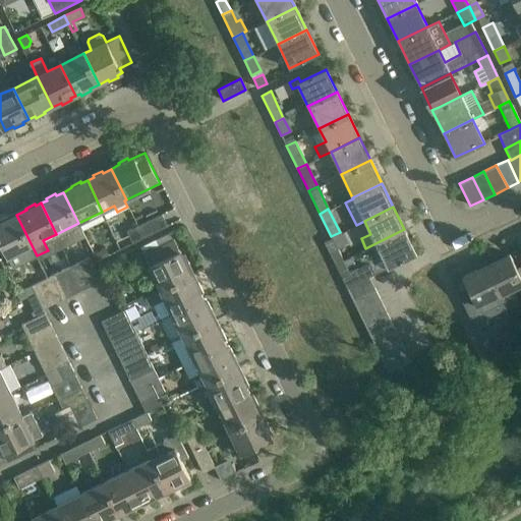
[(138,225),(145,237),(168,226),(162,214),(138,225)]
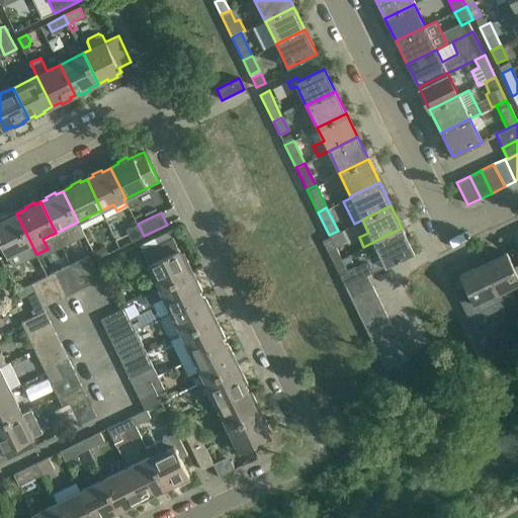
[(7,256),(19,251),(24,260),(36,254),(16,213),(6,219),(5,217),(0,219),(0,243),(1,243),(7,256)]
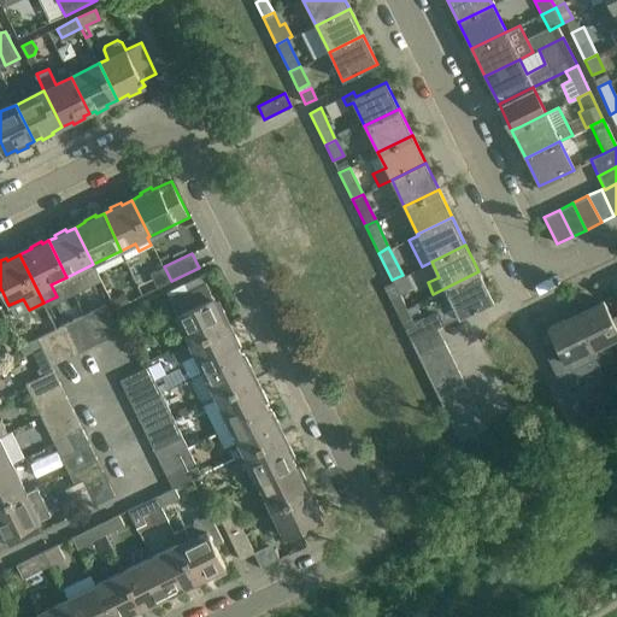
[(171,281),(164,266),(150,274),(157,288),(171,281)]
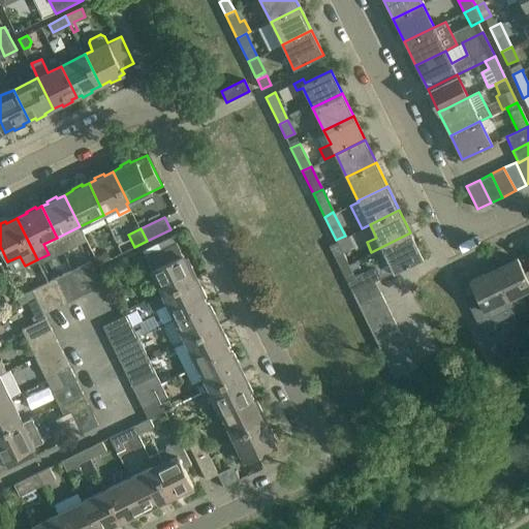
[(423,258),(410,232),(371,252),(377,262),(386,258),(394,273),(423,258)]
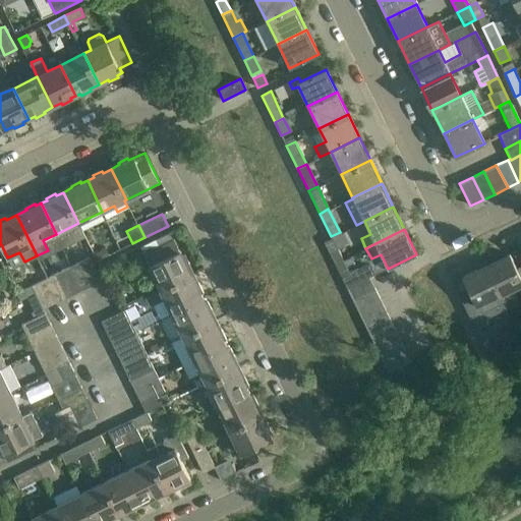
[(324,241),(335,264),(343,258),(338,248),(344,245),(339,234),(340,234),(340,232),(331,236),(331,238),(324,241)]
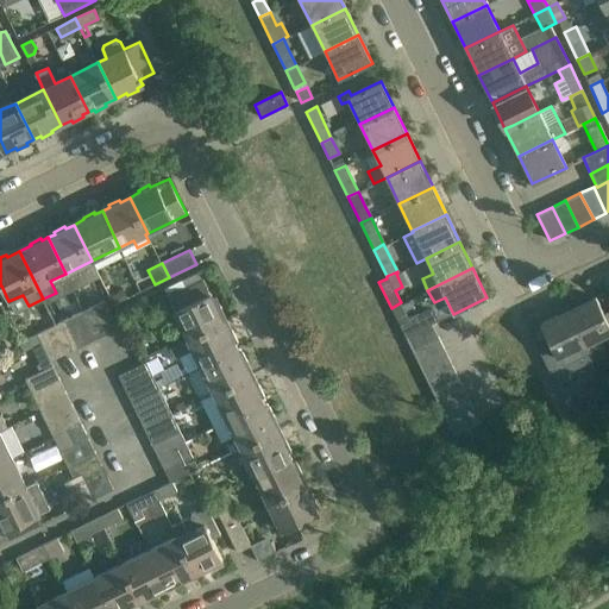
[(211,296),(202,280),(165,297),(186,338),(223,320),(217,307),(218,306),(213,295),(211,296)]
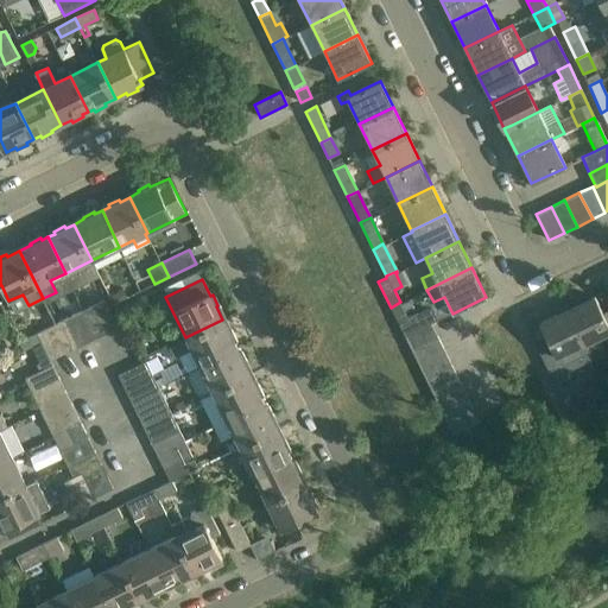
[(122,289),(111,295),(114,303),(127,297),(122,289)]
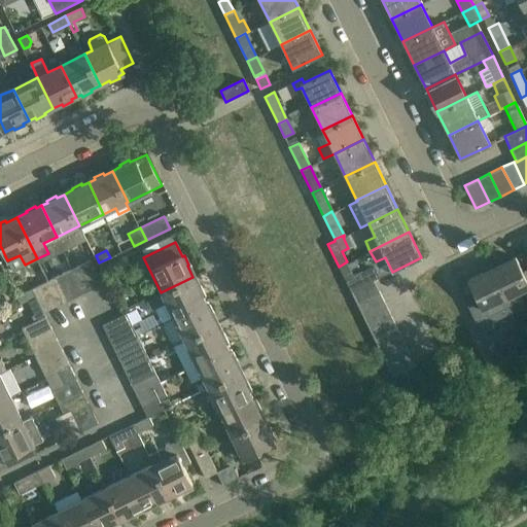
[(493,268),(514,312),(524,306),(518,292),(526,287),(526,269),(522,272),(515,257),(493,268)]
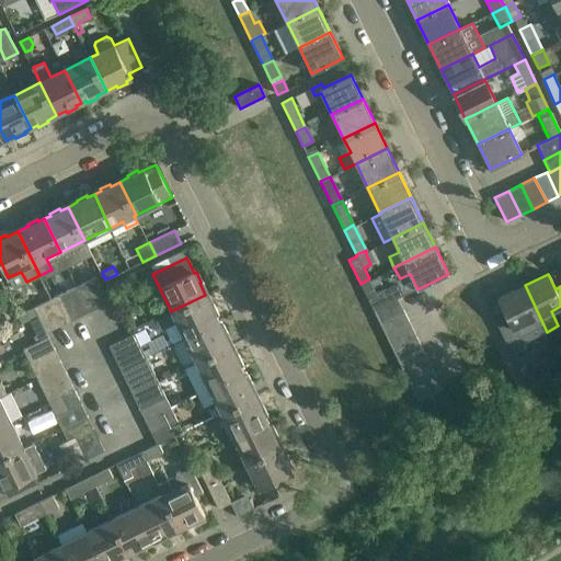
[(84,283),(98,308),(107,302),(98,283),(95,277),(84,283)]
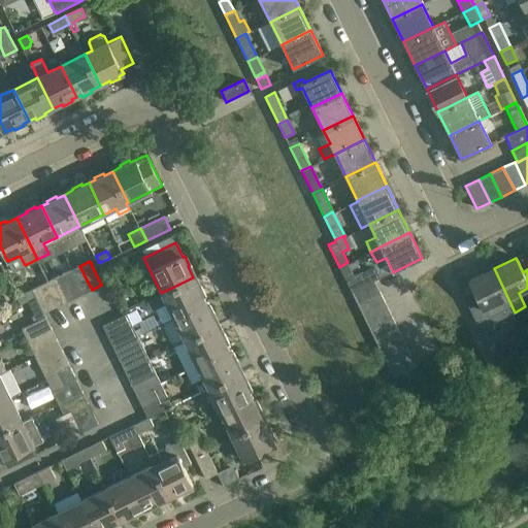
[(348,262),(339,267),(352,292),(360,288),(355,276),(348,262)]
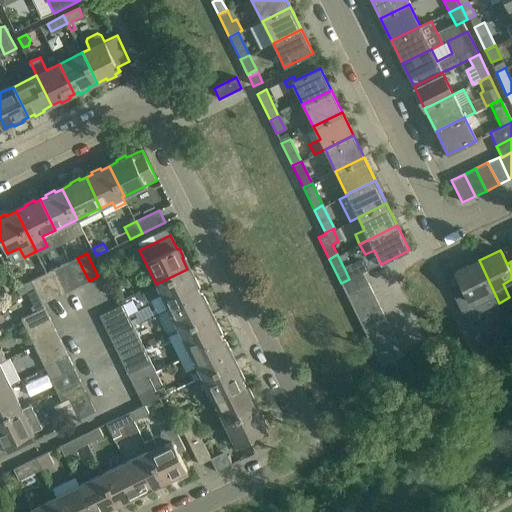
[(64,264),(76,287),(89,281),(77,258),(64,264)]
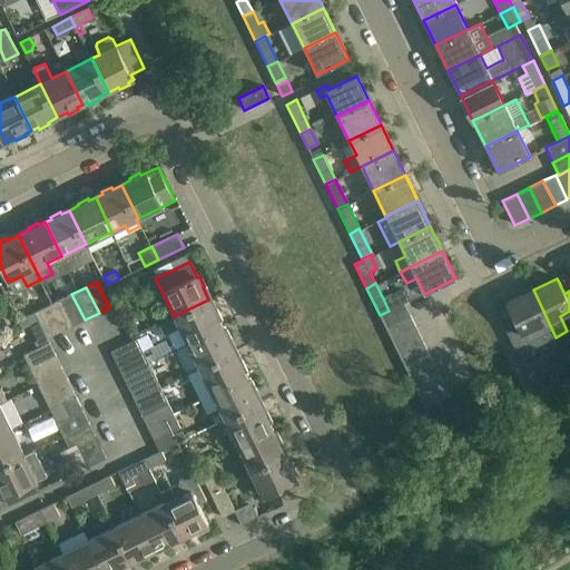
[(556,337),(533,290),(507,303),(512,314),(501,320),(523,366),(536,361),(522,334),(536,328),(542,343),(556,337)]
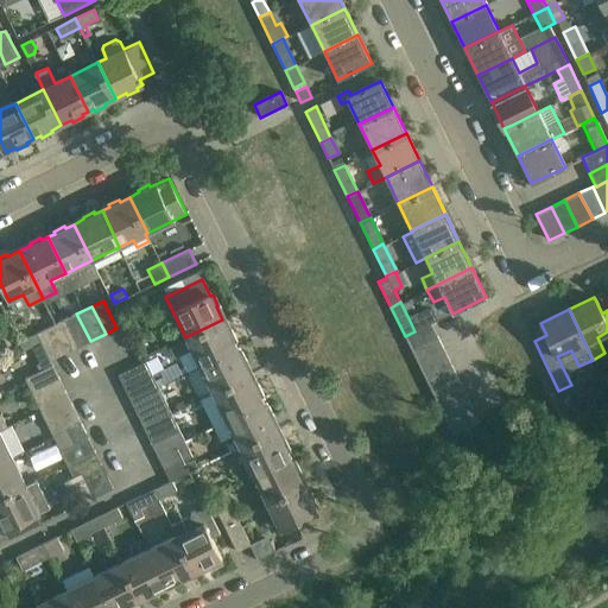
[(64,320),(77,347),(90,341),(76,314),(64,320)]
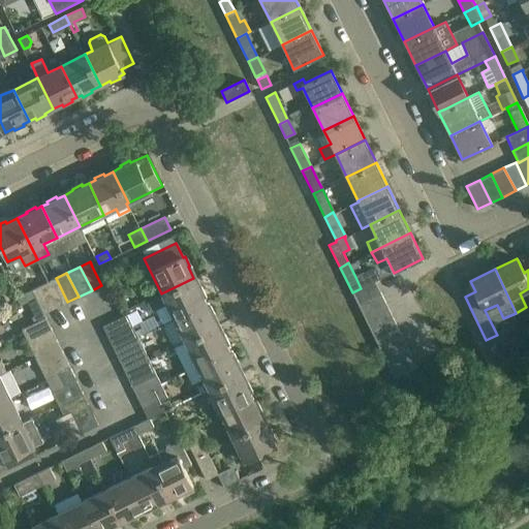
[(56,308),(67,302),(56,278),(43,283),(56,308)]
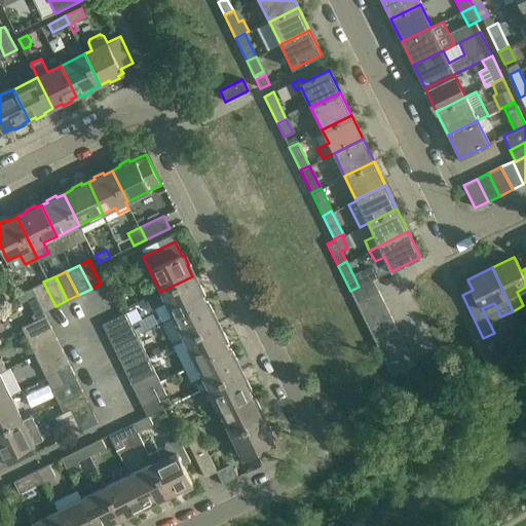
[(192,276),(160,292),(146,299),(151,309),(154,307),(161,322),(173,316),(204,302),(202,297),(204,296),(199,287),(197,288),(192,276)]
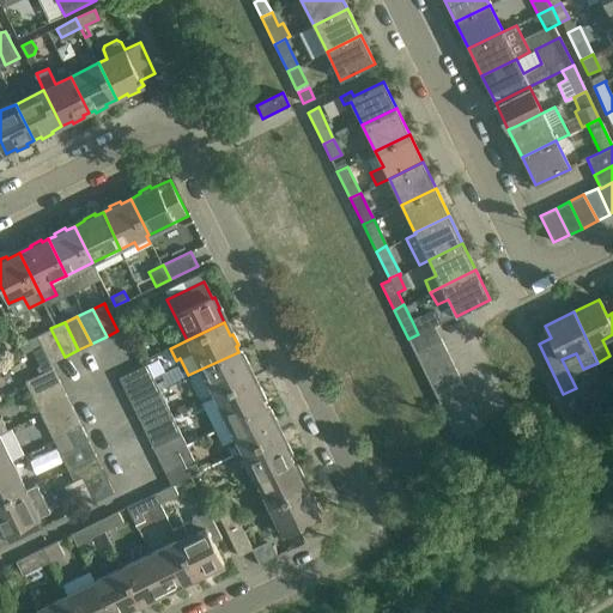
[(435,326),(418,334),(408,339),(416,353),(442,340),(435,326)]
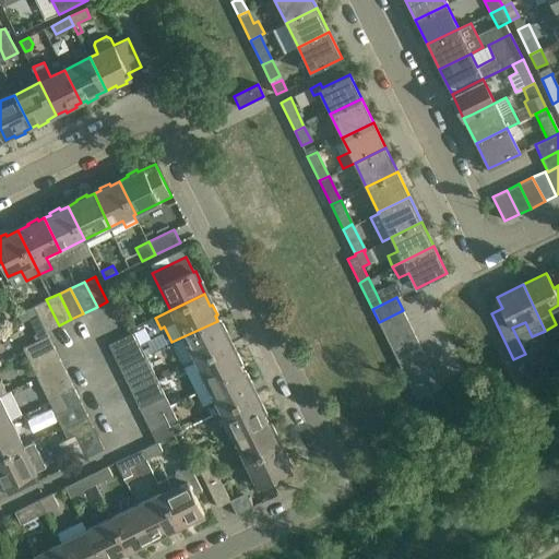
[(37,313),(46,332),(59,325),(46,299),(33,306),(16,314),(20,322),(27,318),(37,313)]
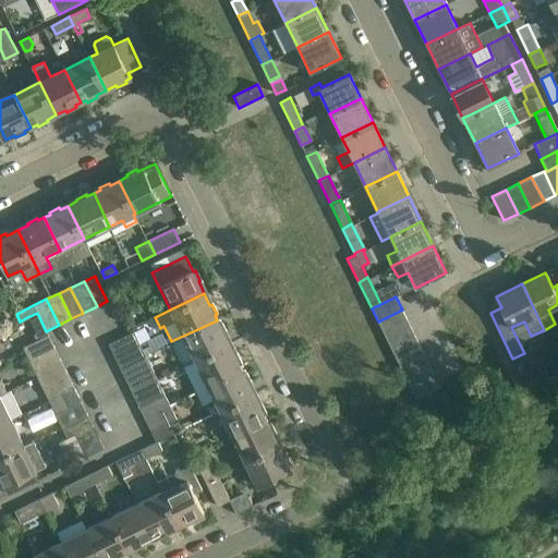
[(385,335),(409,323),(402,310),(378,322),(385,335)]
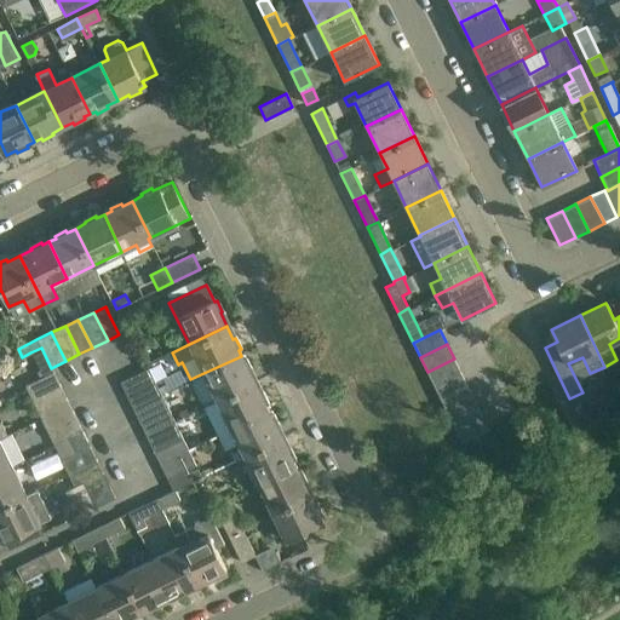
[(41,373),(51,368),(41,348),(30,352),(41,373)]
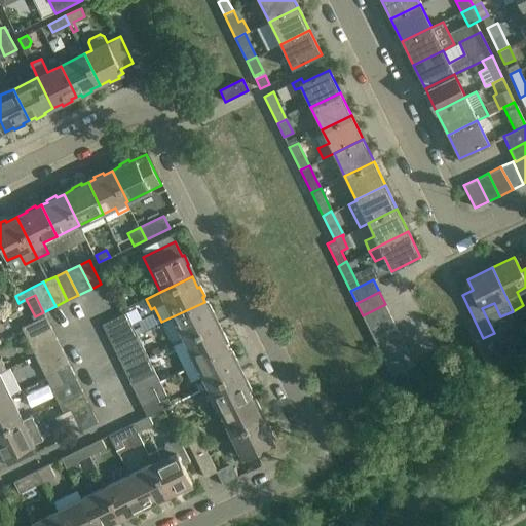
[(207,306),(204,302),(173,316),(184,339),(215,324),(212,315),(214,314),(209,306),(207,306)]
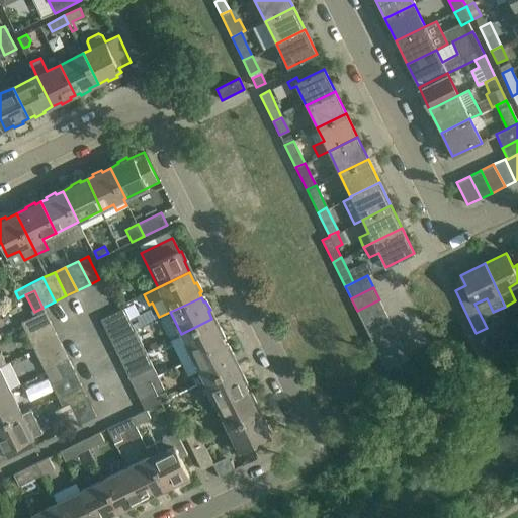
[(362,323),(384,312),(379,299),(357,311),(362,323)]
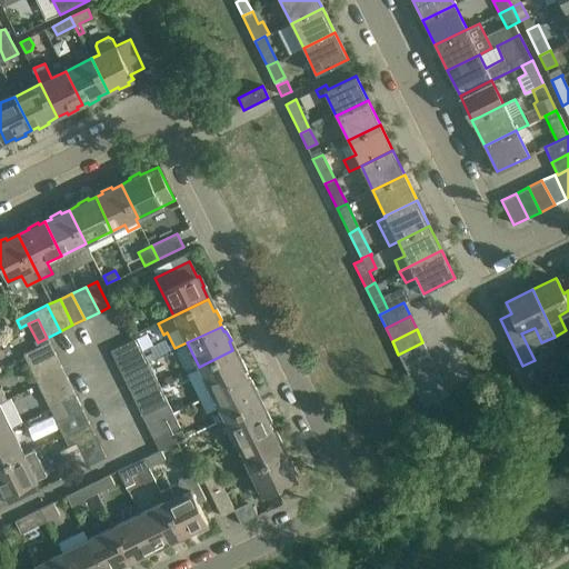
[(110,351),(116,362),(142,349),(137,338),(110,351)]
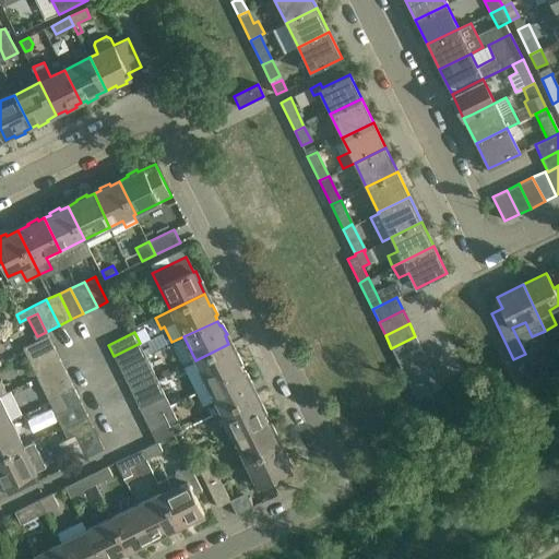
[(28,359),(54,347),(48,335),(22,348),(28,359)]
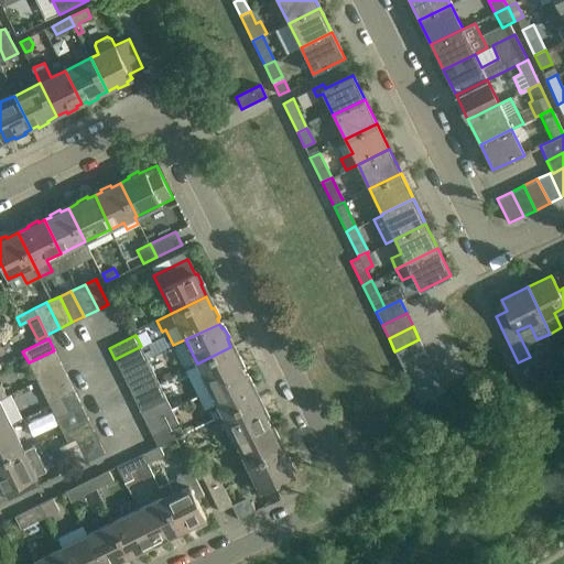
[(401,364),(425,351),(419,339),(394,351),(401,364)]
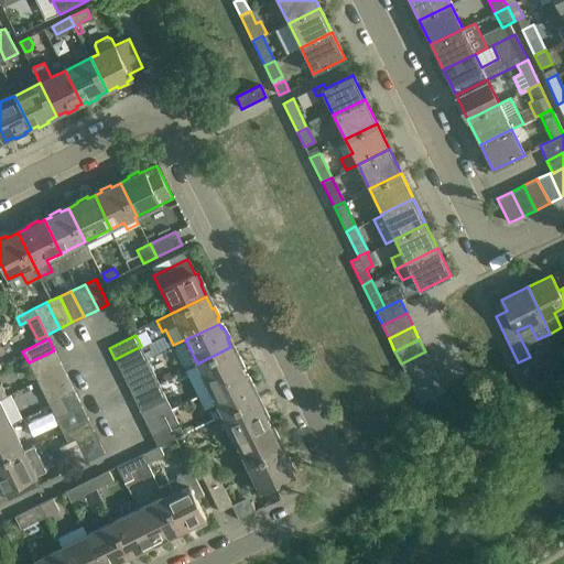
[(115,359),(121,371),(147,359),(141,346),(115,359)]
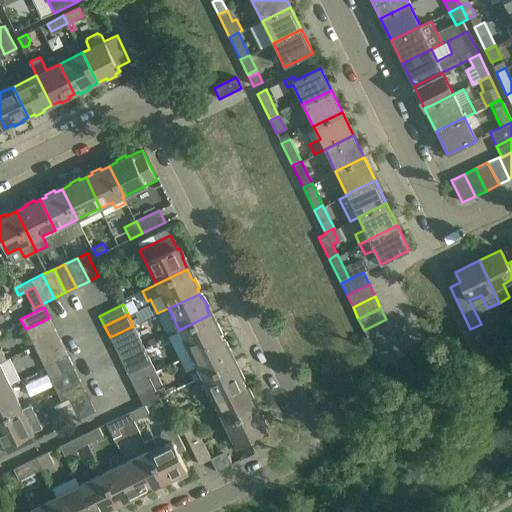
[(213,322),(209,315),(179,330),(190,353),(221,338),(218,331),(219,330),(215,321),(213,322)]
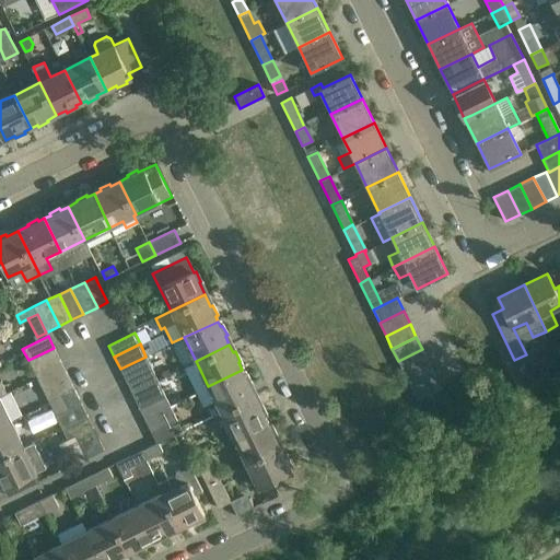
[(54,348),(28,360),(34,372),(59,360),(54,348)]
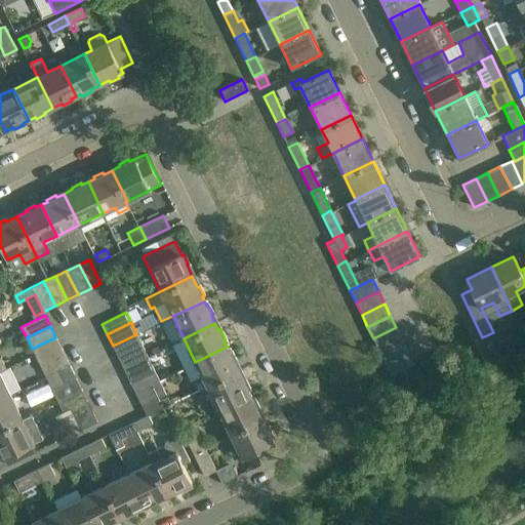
[(402,339),(396,327),(373,338),(379,351),(402,339)]
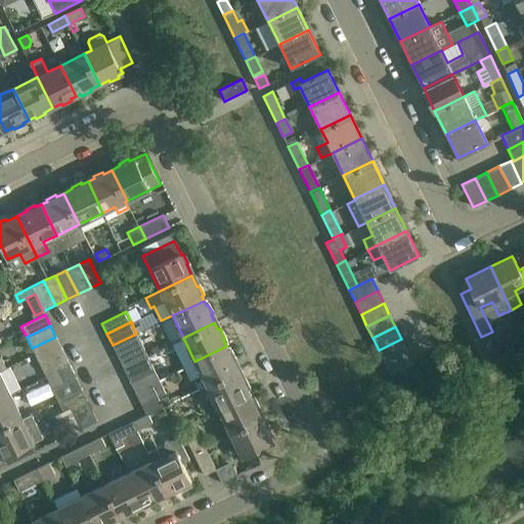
[(136,334),(113,345),(118,356),(141,344),(136,334)]
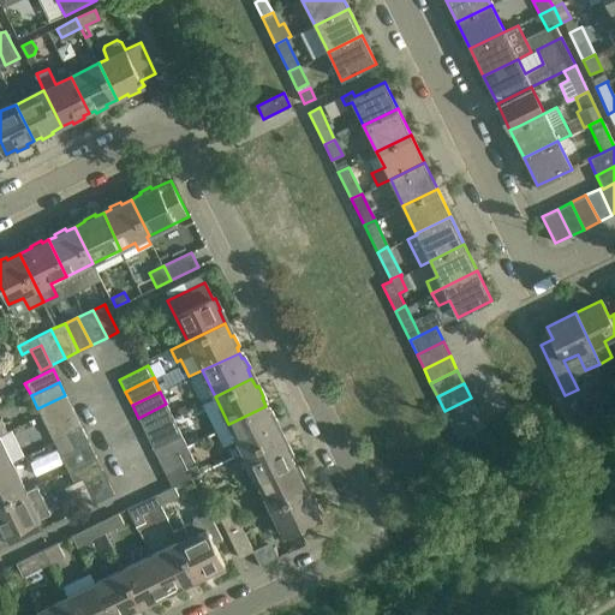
[(43,422),(71,407),(65,395),(37,408),(43,422)]
